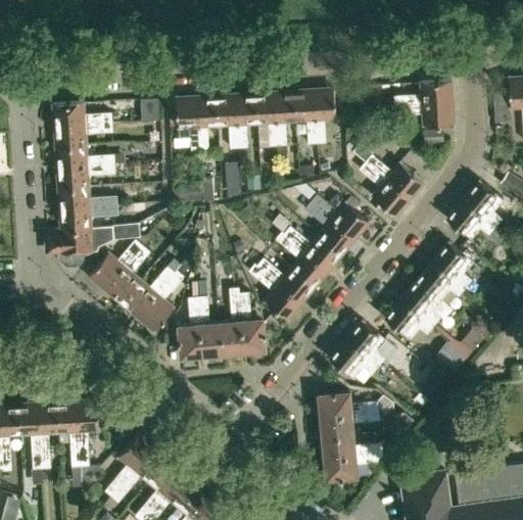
[(522,125),(522,78),(509,80),(510,92),(493,94),(495,123),(512,122),(516,117),(516,111),(522,110),(522,125)]
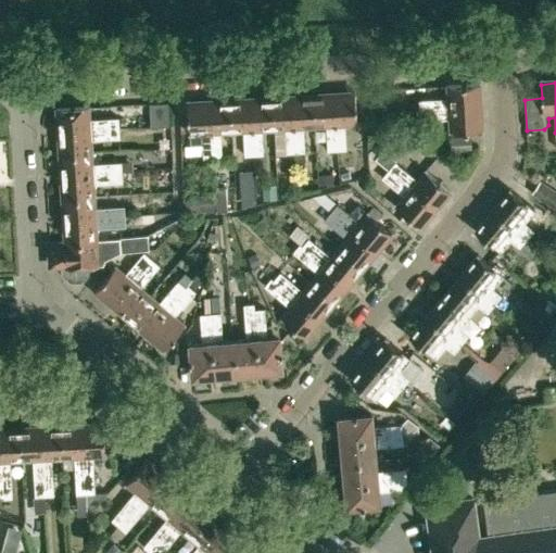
[(417,113),(481,109),(480,86),(446,88),(447,98),(420,99),(420,110),(417,111),(417,113)]
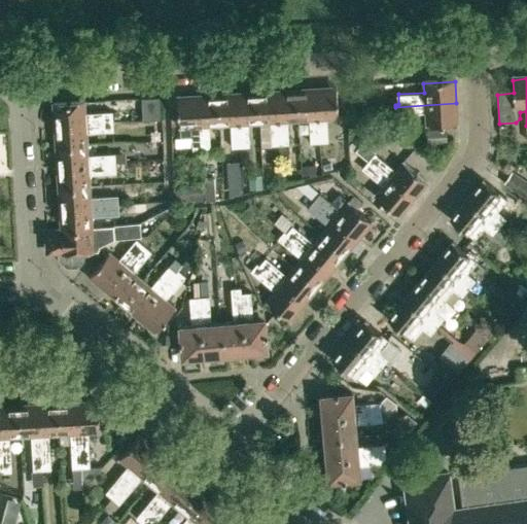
[(316,92),(320,147),(328,146),(327,124),(339,123),(337,91),(316,92)]
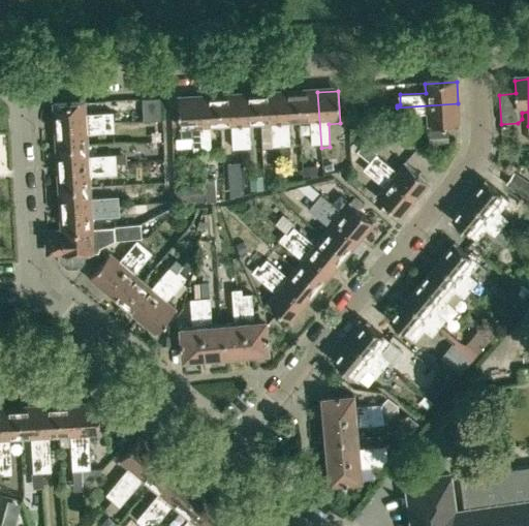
[(312,148),(321,148),(317,92),(298,93),(300,125),(311,125),(312,148)]
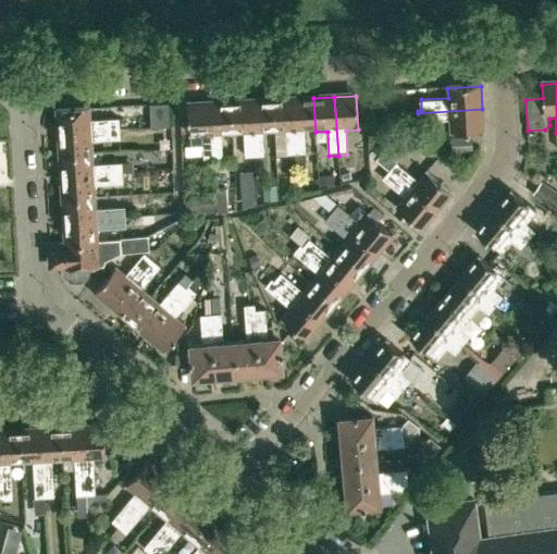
[(305,133),(316,132),(313,98),(293,99),(297,158),(307,158),(305,133)]
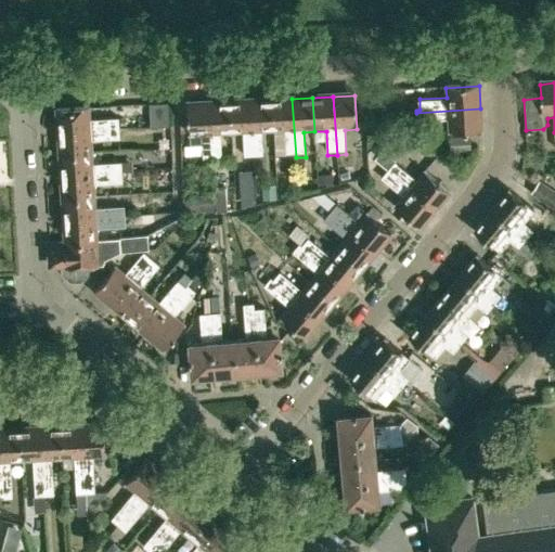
[(286,158),(296,157),(292,99),(271,100),(273,135),(285,133),(286,158)]
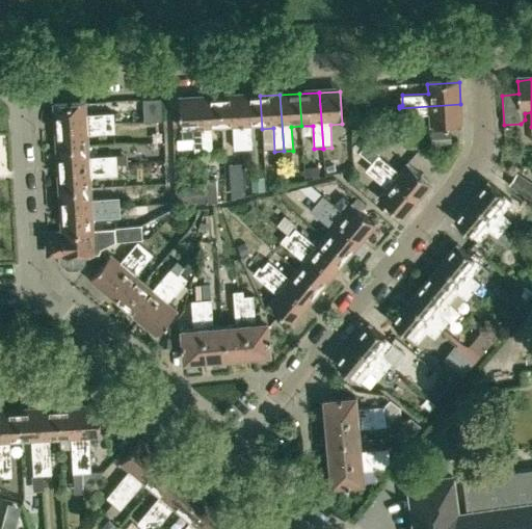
[(250,129),(262,129),(260,96),(240,98),(243,153),(251,153),(250,129)]
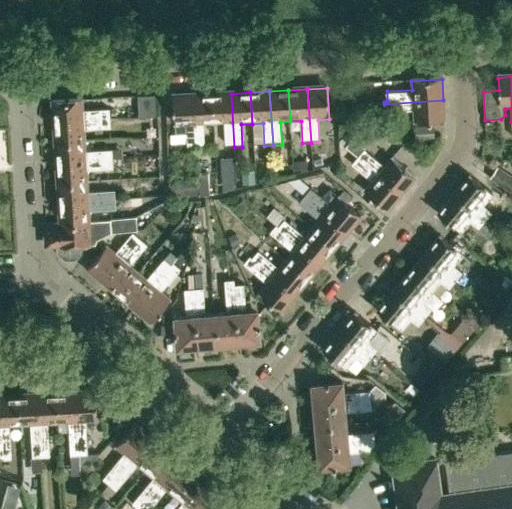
[(225,148),(234,147),(231,94),(211,95),(214,126),(224,125),(225,148)]
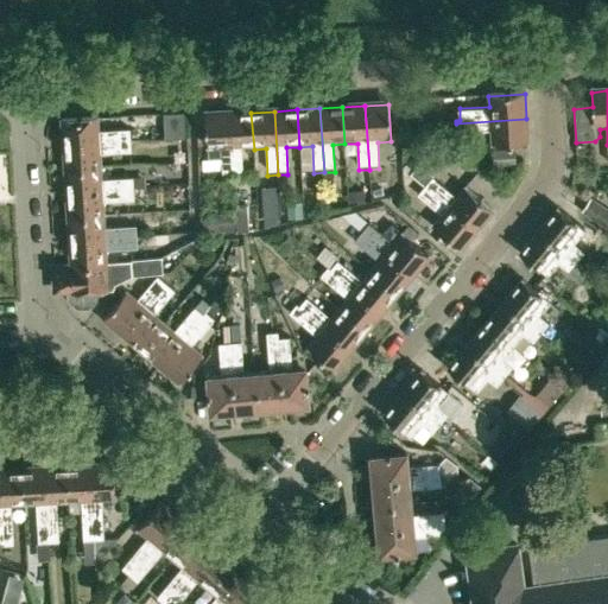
[(241,151),(254,150),(251,113),(228,114),(233,178),(242,177),(241,151)]
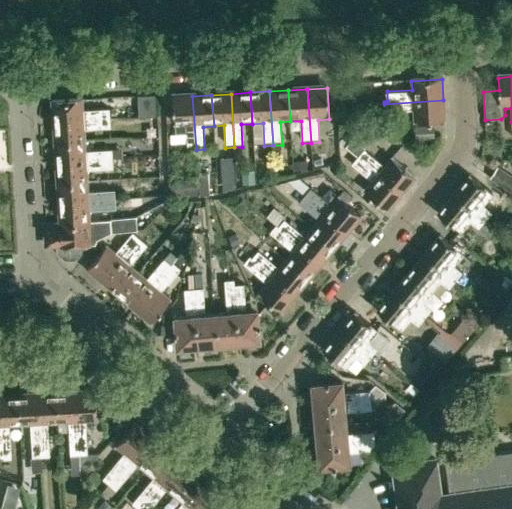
[(187,150),(196,150),(192,96),(173,97),(175,135),(186,135),(187,150)]
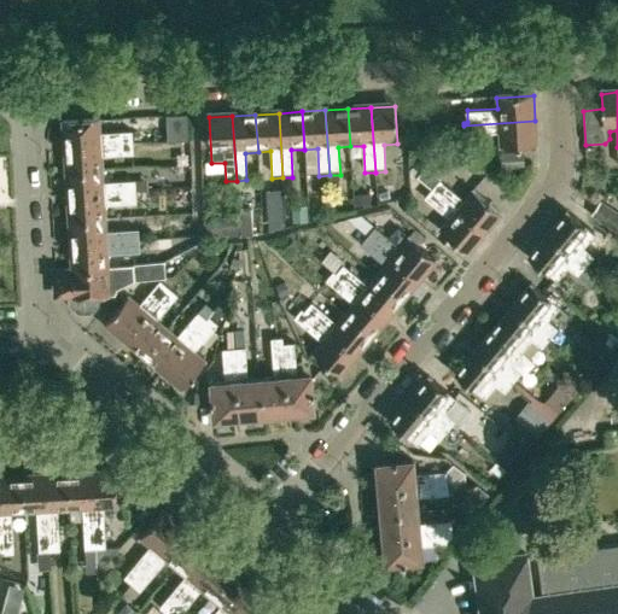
[(187,117),(167,118),(168,144),(188,144),(187,117)]
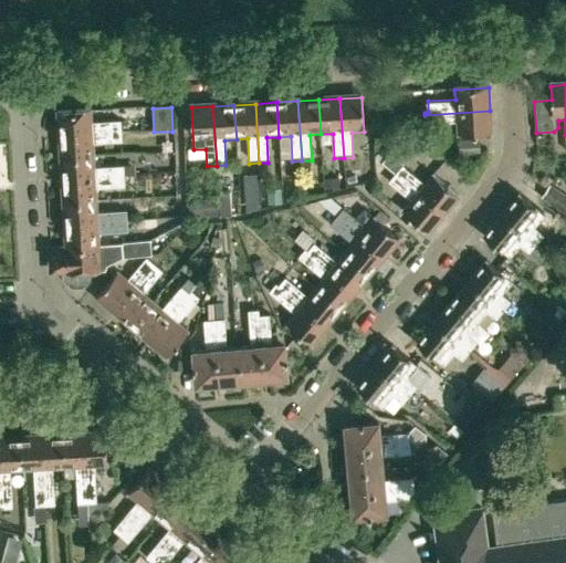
[(121,123),(91,124),(91,111),(56,113),(59,136),(121,133),(121,123)]
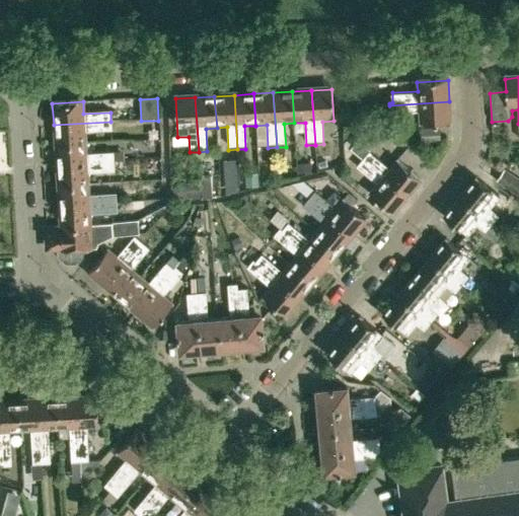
[(420,125),(451,123),(449,101),(389,105),(390,115),(420,113),(420,125)]
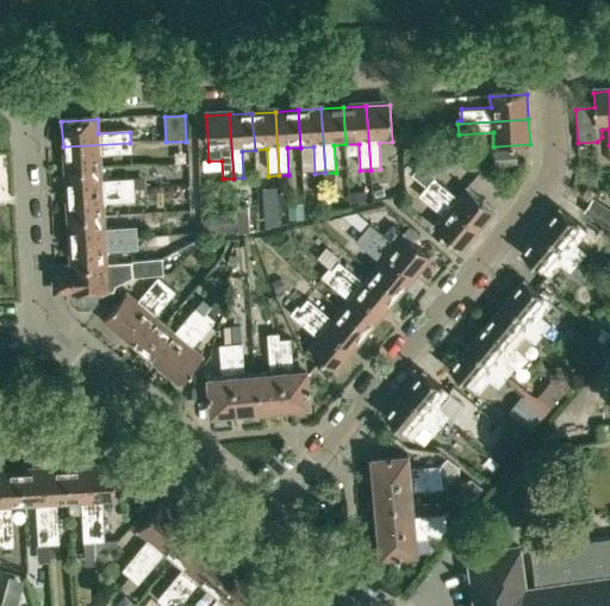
[(100,169),(100,155),(131,154),(130,143),(63,147),(64,172),(100,169)]
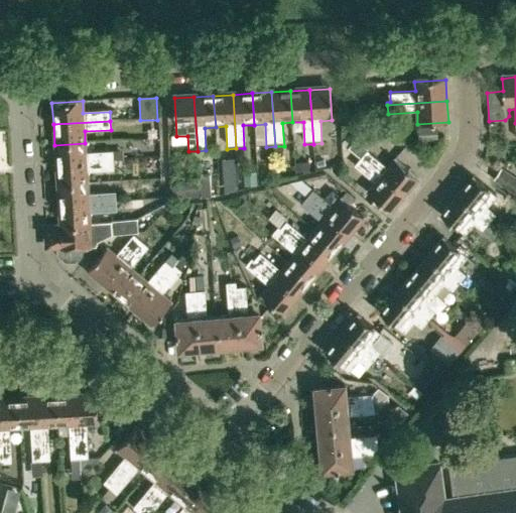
[(438,127),(418,128),(419,142),(439,141),(438,127)]
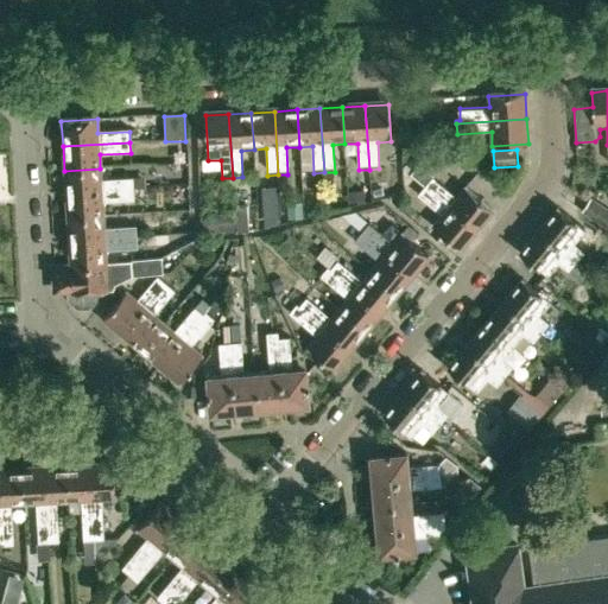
[(100,169),(64,171),(65,195),(135,190),(134,180),(101,182),(100,169)]
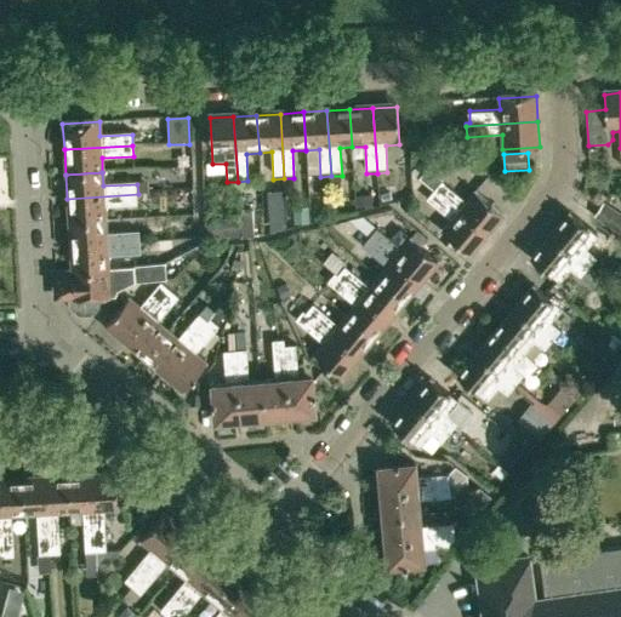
[(341,176),(331,177),(332,192),(341,192),(341,184),(341,181),(341,176)]
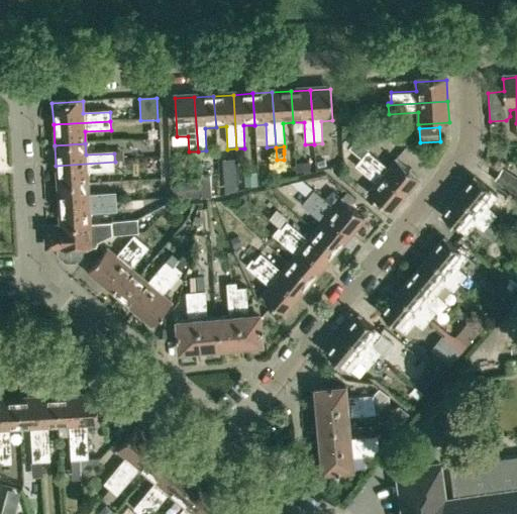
[(388,170),(372,158),(366,152),(360,160),(405,197),(419,180),(396,161),(388,170)]
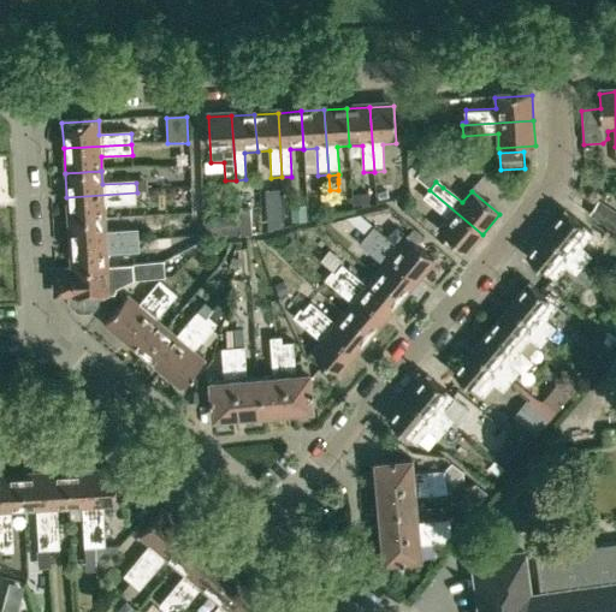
[(467,254),(483,235),(430,190),(422,197),(448,219),(438,230),(467,254)]
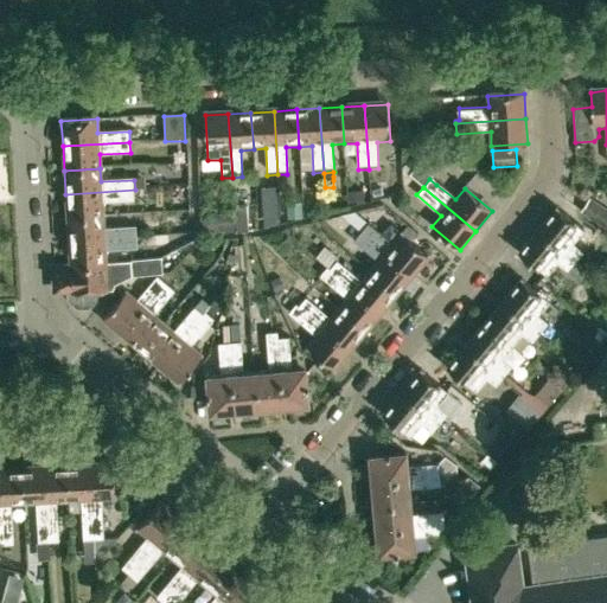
[(103,217),(102,203),(136,200),(135,190),(65,194),(66,218),(103,217)]
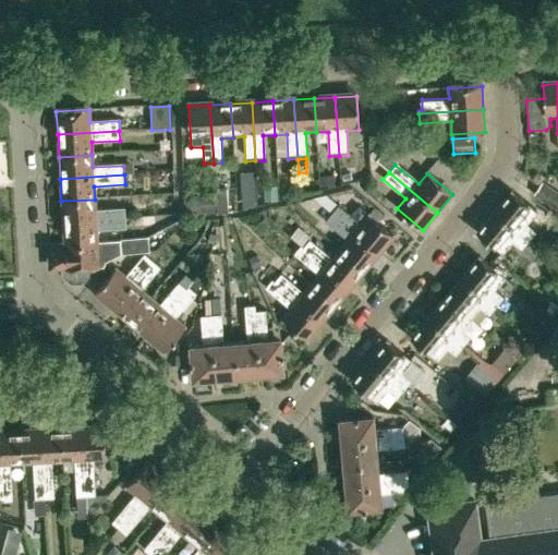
[(335,188),(334,177),(319,178),(319,189),(329,188),(335,188)]
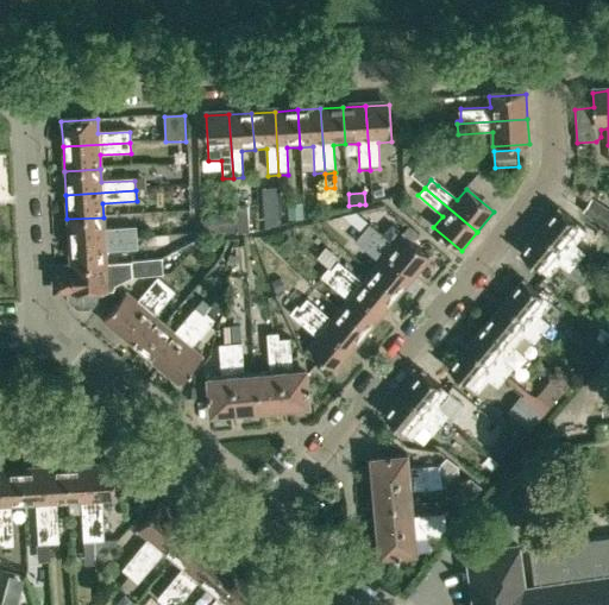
[(608,227),(608,209),(591,197),(582,212),(608,231),(608,227)]
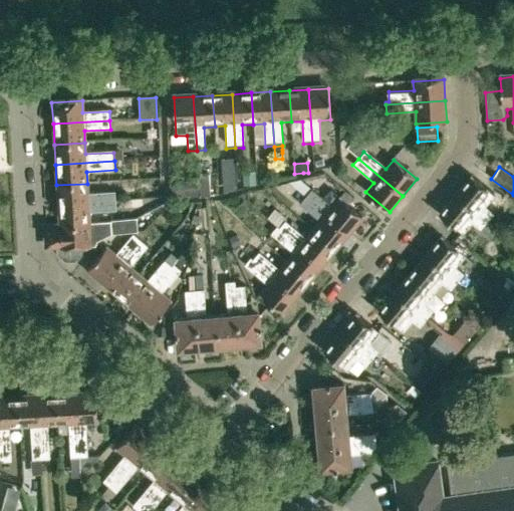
[(211,177),(201,177),(202,197),(212,197),(211,177)]
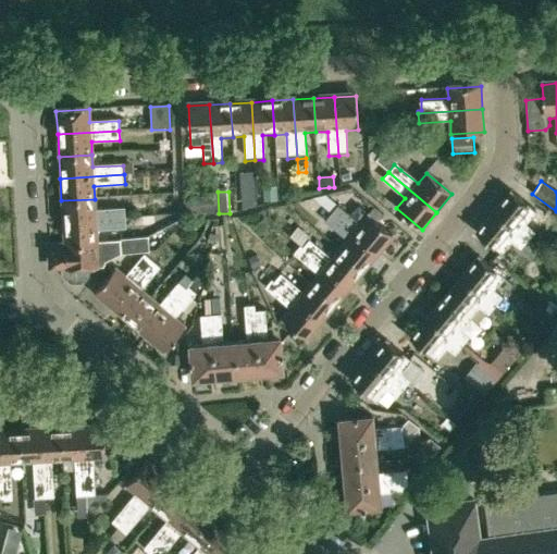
[(263,193),(264,204),(275,204),(275,192),(263,193)]
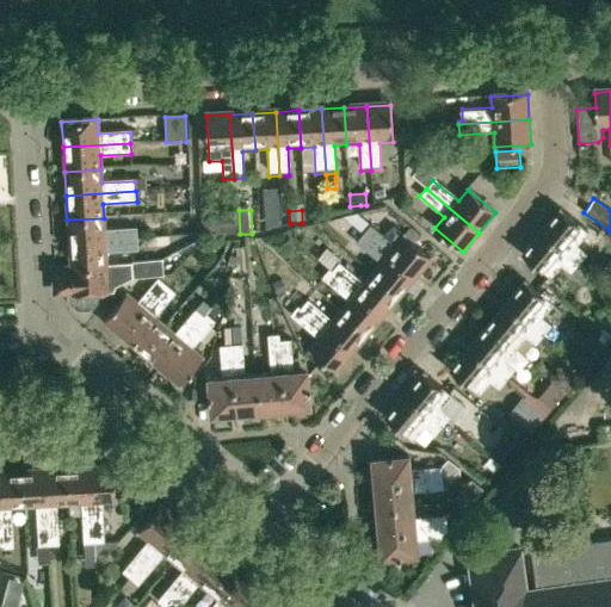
[(578,247),(588,234),(560,210),(541,233),(579,265),(587,255),(578,247)]
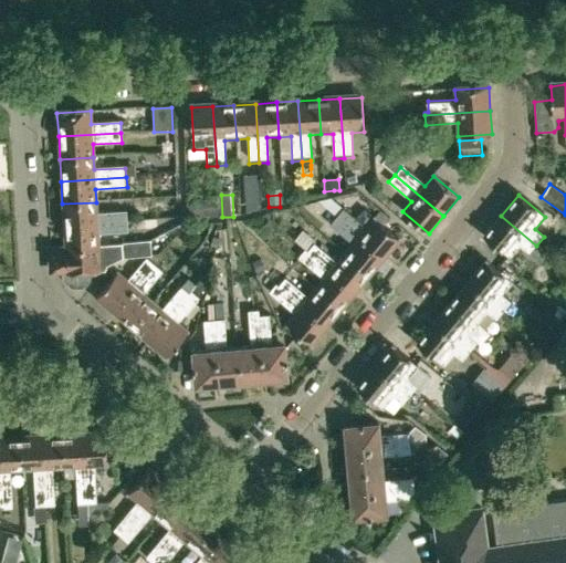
[(260,198),(244,199),(245,210),(247,214),(251,212),(261,210),(260,198)]
